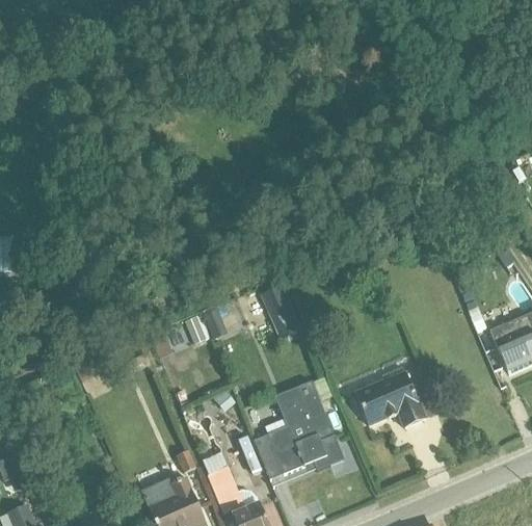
[(24,211),(14,221),(23,232),(32,220),(24,211)]
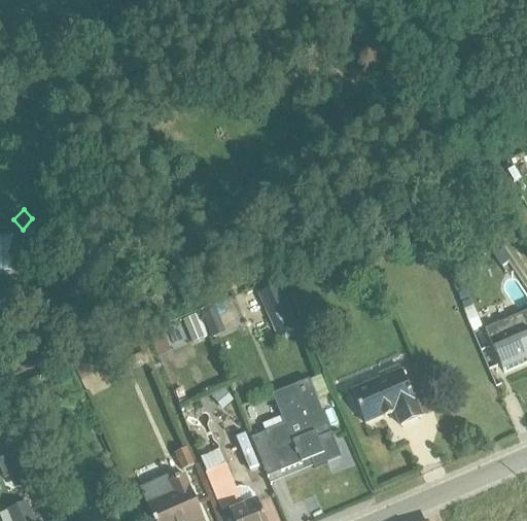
[(0,266),(9,267),(11,231),(0,230),(0,266)]
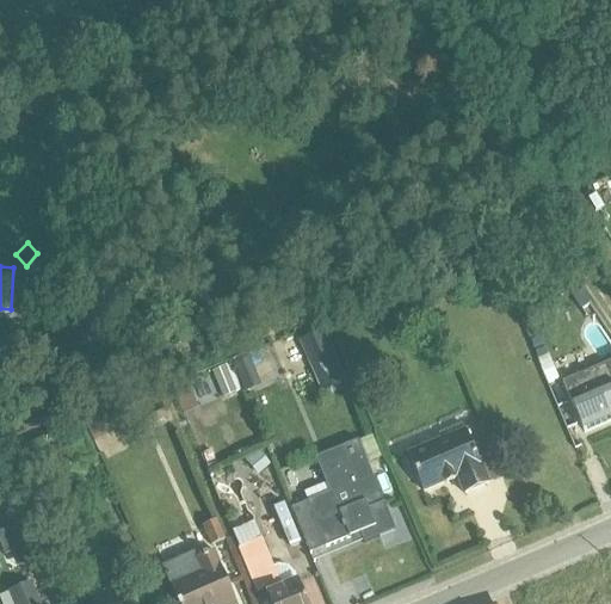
[(505,278),(548,378),(559,375),(517,273),(505,278)]
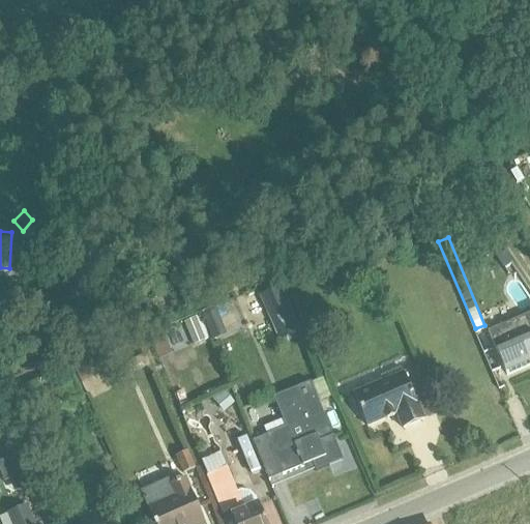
[(259,292),(280,338),(302,328),(282,281),(259,292)]
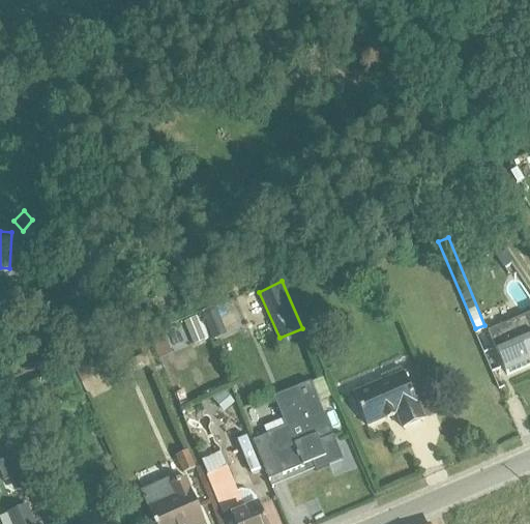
[(235,291),(216,298),(227,326),(246,318),(235,291)]
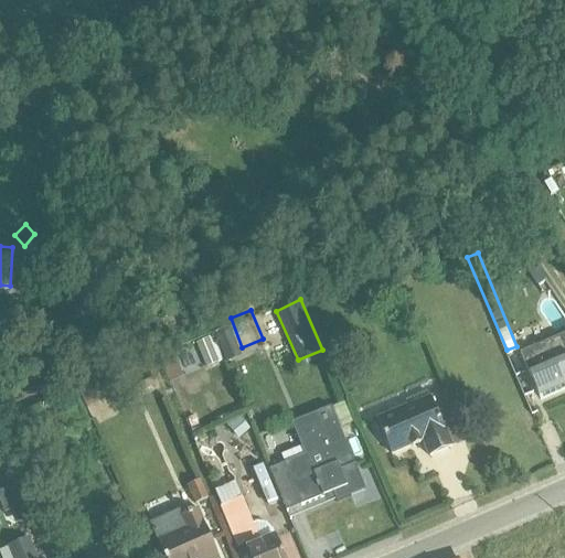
[(230,320),(213,325),(226,358),(242,353),(230,320)]
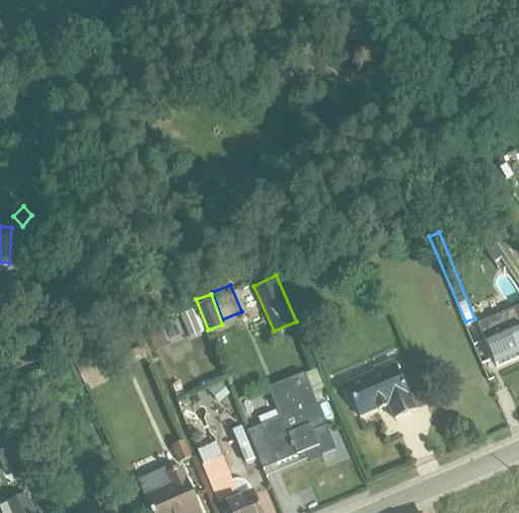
[(518,302),(477,320),(497,364),(518,353),(518,350),(517,345),(518,344),(518,302)]
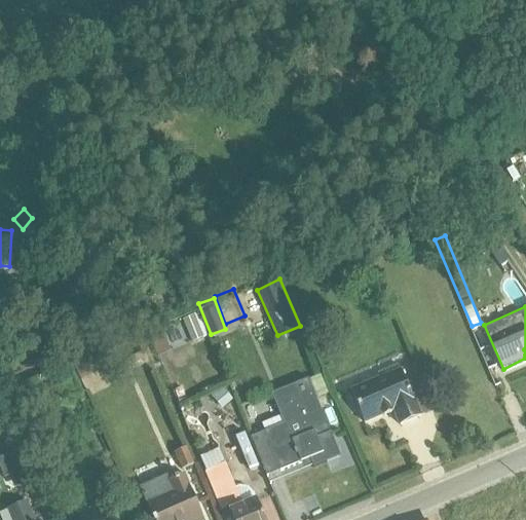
[(420,413),(431,408),(435,407),(414,360),(411,361),(400,365),(420,413)]
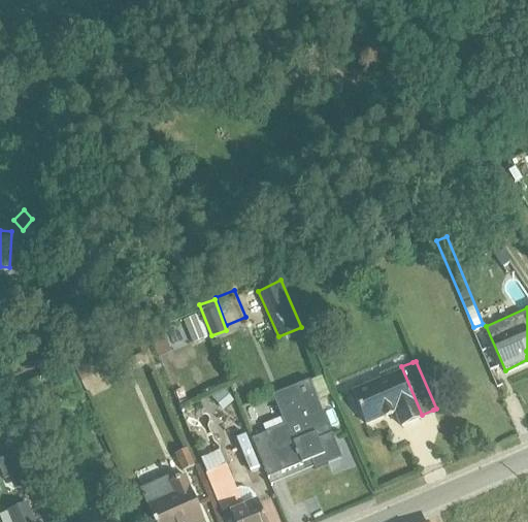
[(381,374),(348,389),(356,409),(360,406),(365,421),(395,408),(401,423),(422,415),(401,366),(399,362),(378,370),(381,374)]
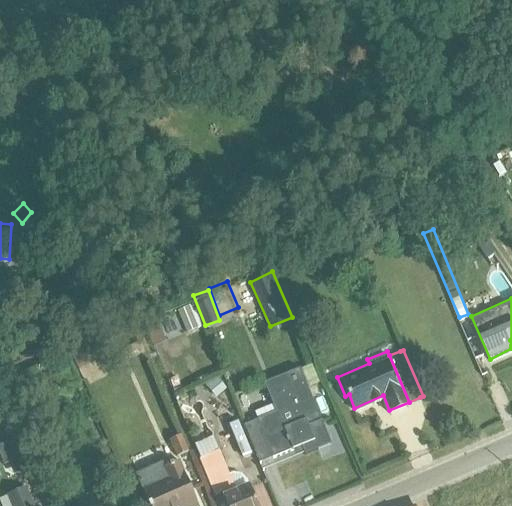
[(257,416),(272,455),(301,443),(304,451),(331,441),(299,366),(263,381),(275,409),(257,416)]
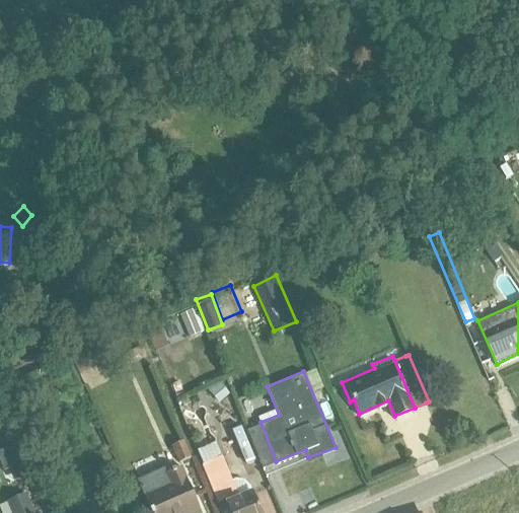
[(218,398),(229,389),(219,378),(209,387),(218,398)]
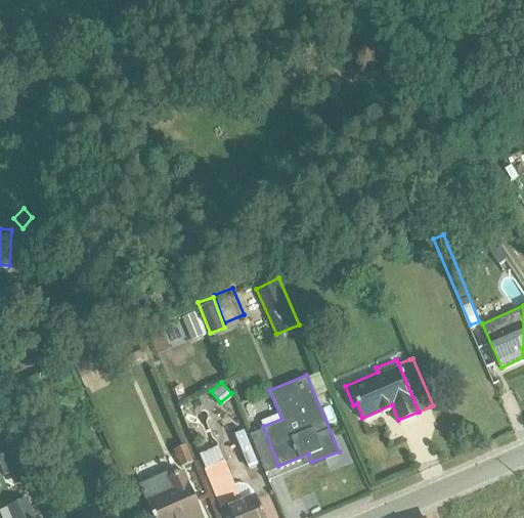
[(278,466),(263,426),(250,432),(265,471),(278,466)]
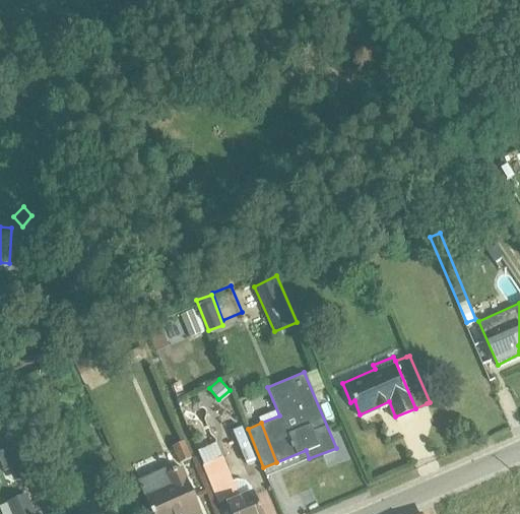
[(185,439),(173,445),(179,461),(192,455),(185,439)]
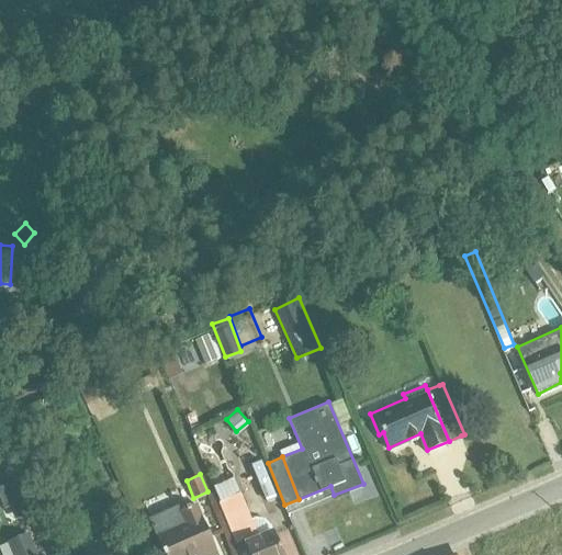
[(32,508),(29,501),(35,498),(27,478),(21,482),(19,477),(0,485),(13,516),(32,508)]
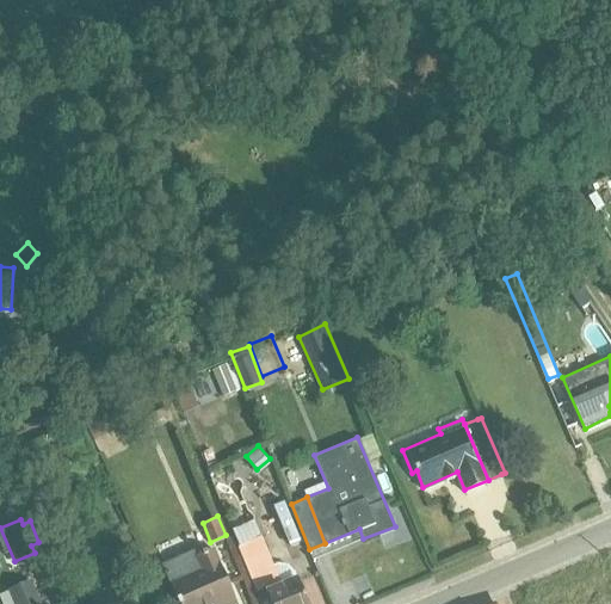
[(308,603),(294,567),(288,561),(277,559),(273,561),(261,532),(238,543),(257,589),(265,585),(266,587),(272,603),(308,603)]
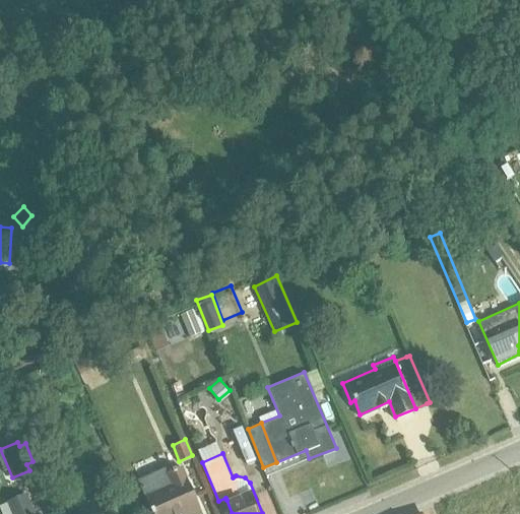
[(152,472),(158,486),(144,493),(153,513),(200,513),(202,513),(181,463),(166,470),(164,467),(152,472)]
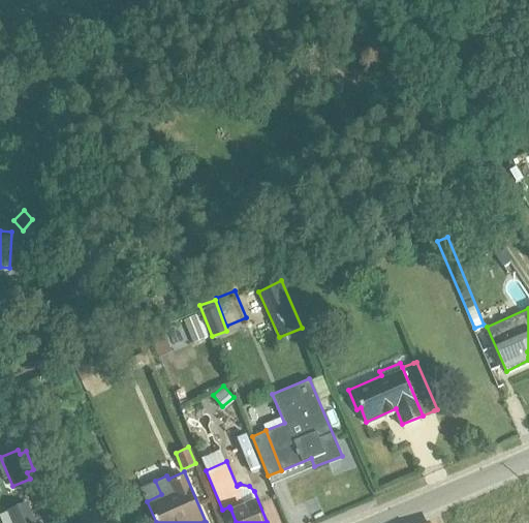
[(120,522),(104,485),(66,501),(75,522),(120,522)]
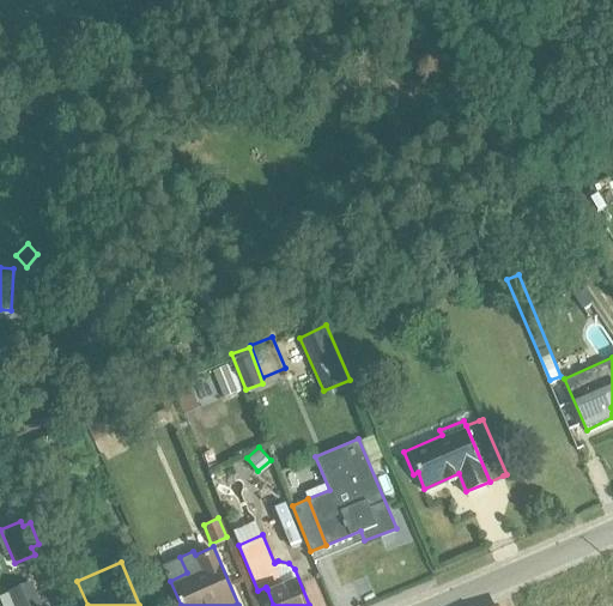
[(7,589),(14,605),(42,605),(31,580),(7,589)]
